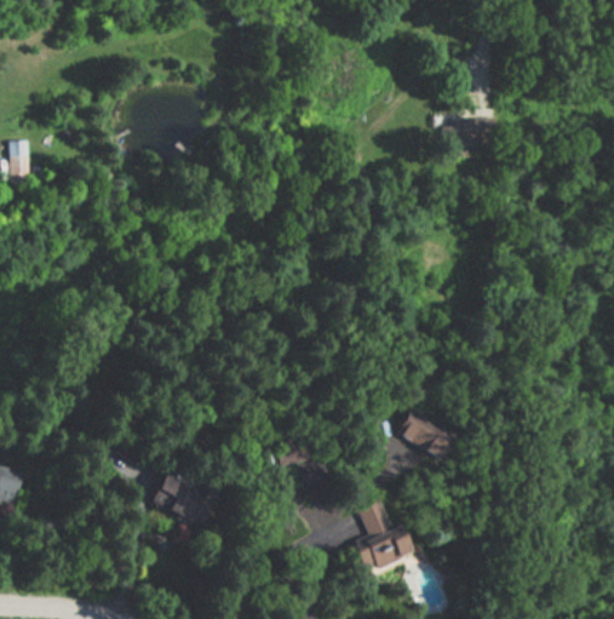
[(442,127),(443,156),(470,156),(469,138),(497,138),(495,118),(452,119),(452,127),(442,127)]
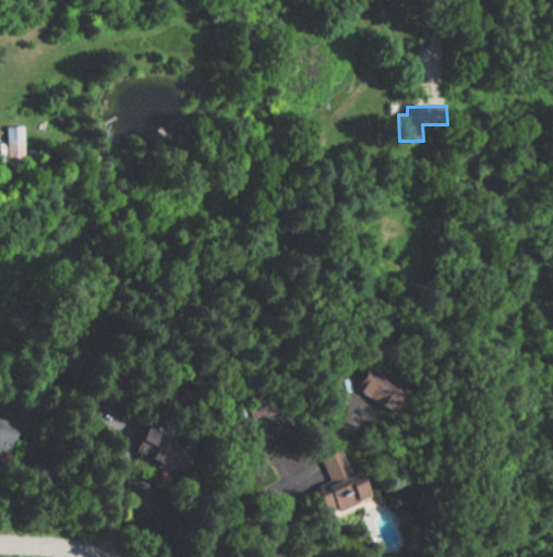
[(26,167),(26,128),(9,128),(9,167),(26,167)]
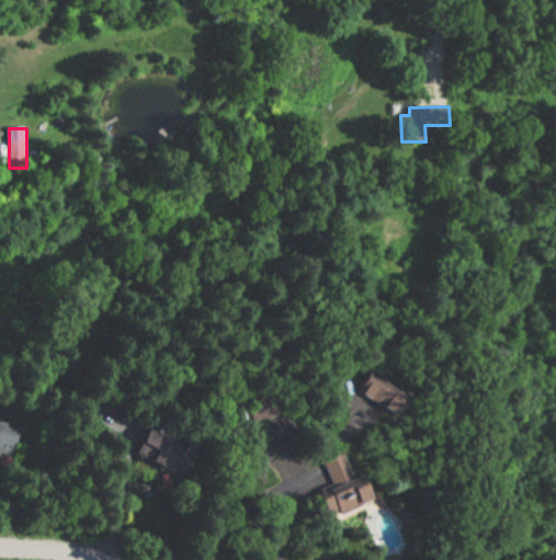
[(411,387),(396,411),(358,388),(372,364),(411,387)]
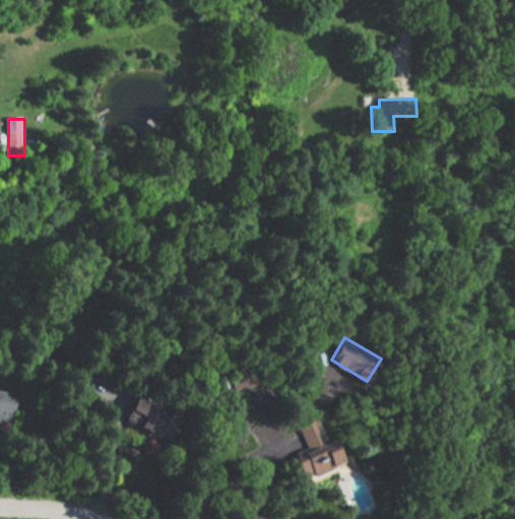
[(257,360),(263,382),(236,389),(231,366),(257,360)]
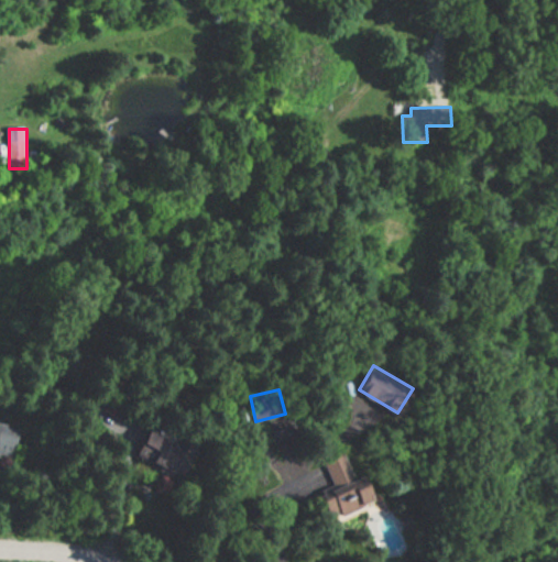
[(271,421),(275,441),(301,433),(295,415),(271,421)]
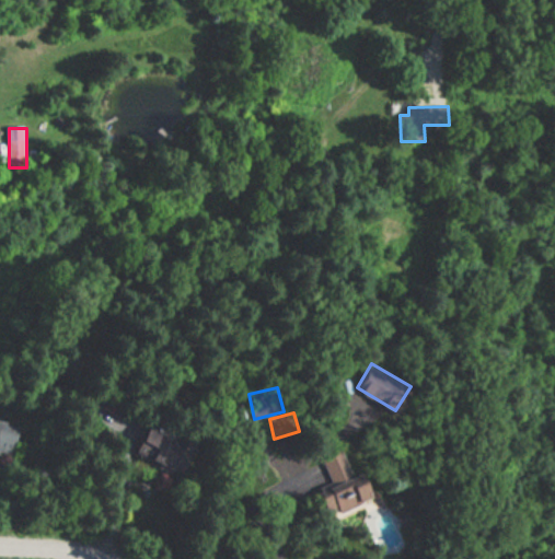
[(0,455),(11,458),(20,426),(0,420),(0,455)]
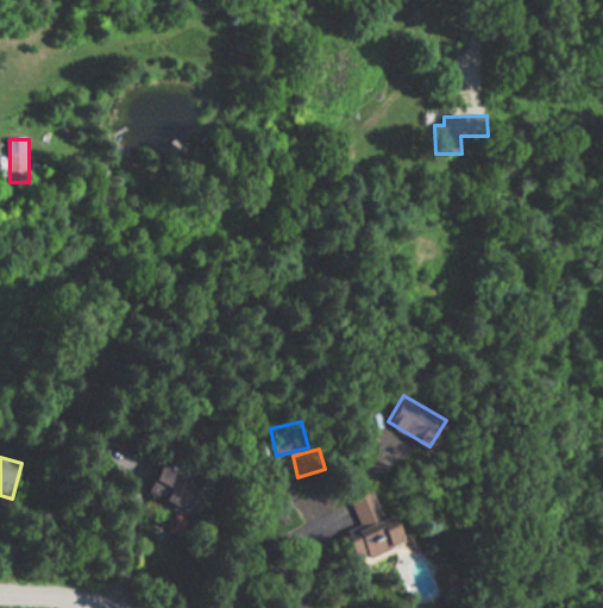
[(196,519),(209,494),(170,474),(157,499),(196,519)]
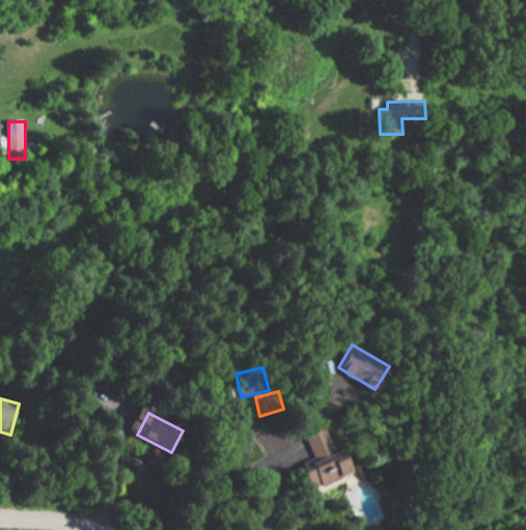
[(305,435),(315,456),(302,462),(312,486),(322,482),(324,486),(345,477),(343,474),(354,470),(343,447),(335,450),(325,426),(305,435)]
